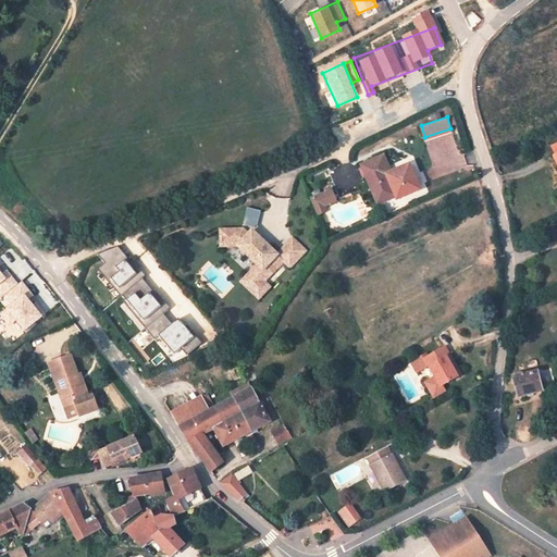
[(383,152),(361,162),(379,201),(396,194),(397,197),(420,187),(409,163),(391,171),(383,152)]
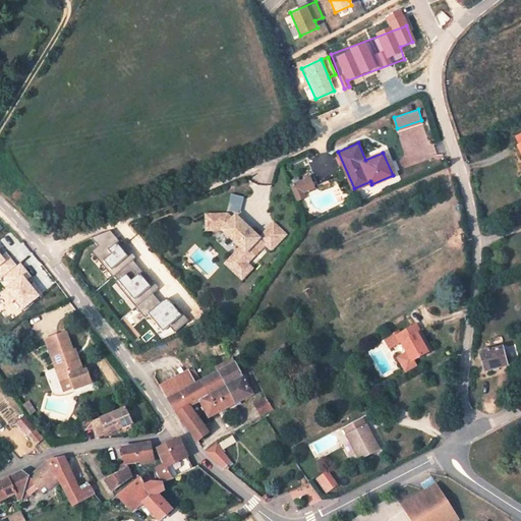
[(309,175),(291,183),(297,198),(305,195),(302,188),(313,184),(309,175)]
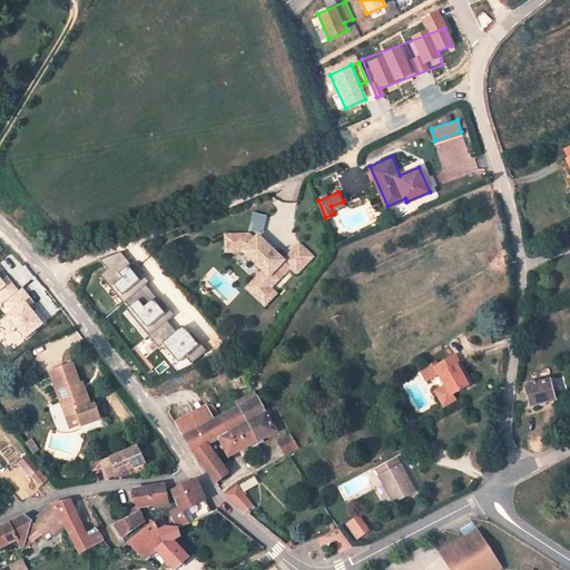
[(296,266),(311,249),(295,237),(279,255),(253,233),(249,237),(243,232),(220,235),(224,253),(239,251),(262,268),(265,271),(259,278),(269,287),(274,282),(292,262),(296,266)]
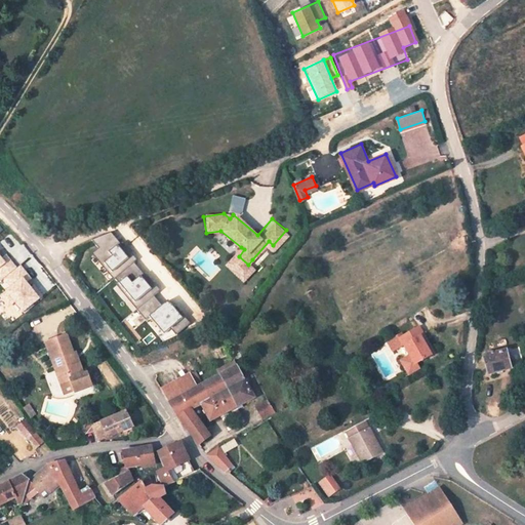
[(241,247),(229,261),(246,276),(257,264),(252,259),(248,265),(239,256),(244,249),(241,247)]
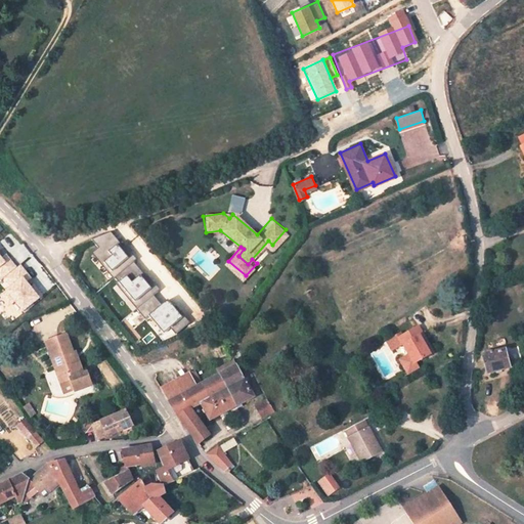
[(0,300),(14,319),(39,300),(23,278),(27,275),(14,258),(0,268),(0,281),(5,290),(0,294),(0,300)]
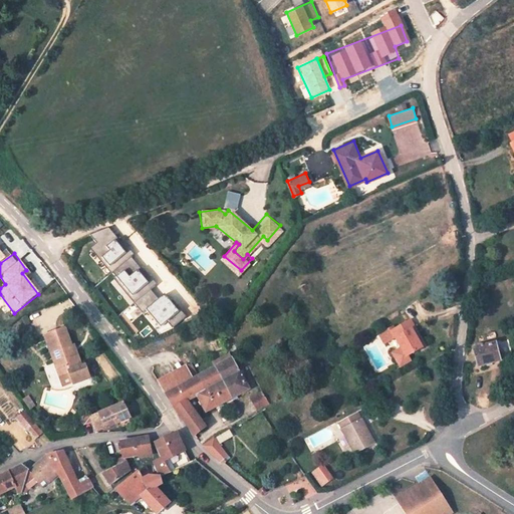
[(410,325),(391,336),(405,361),(421,352),(411,334),(414,333),(410,325)]
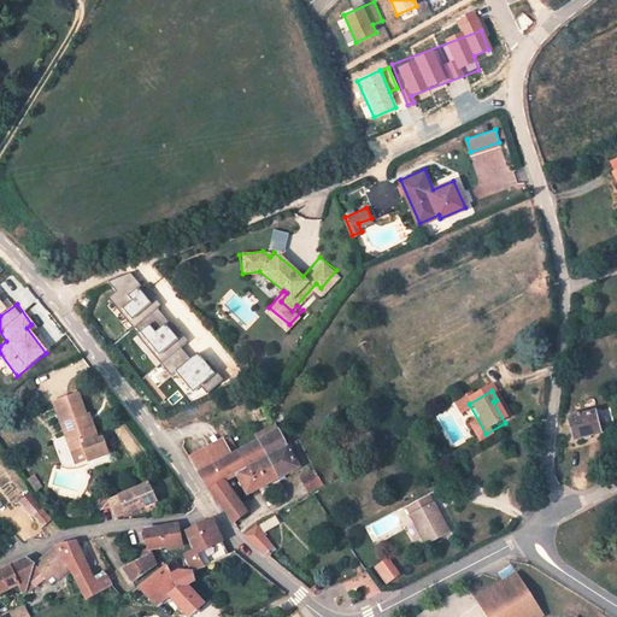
[(71,394),(47,404),(59,434),(65,430),(71,442),(76,439),(80,445),(84,459),(106,451),(100,436),(93,440),(86,423),(83,424),(71,394)]
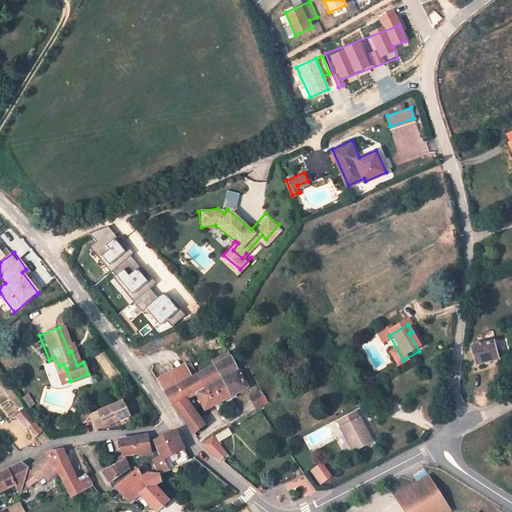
[(409,333),(419,351),(422,349),(412,332),(409,333)]
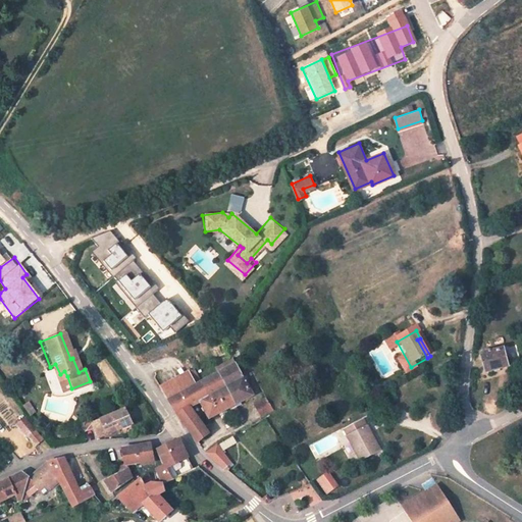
[(506,368),(501,351),(477,358),(483,374),(506,368)]
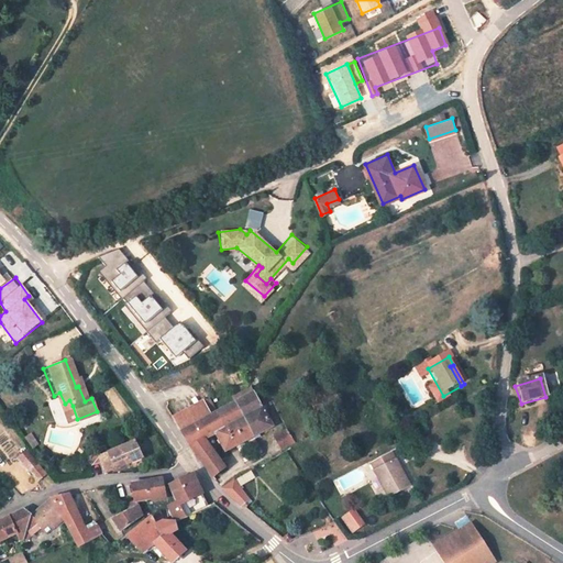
[(231,394),(234,401),(252,434),(269,424),(253,392),(249,384),(231,394)]
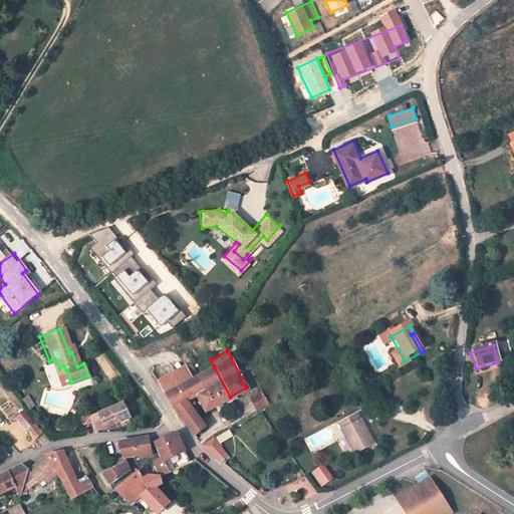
[(54,358),(49,361),(55,374),(66,370),(63,365),(59,368),(54,358)]
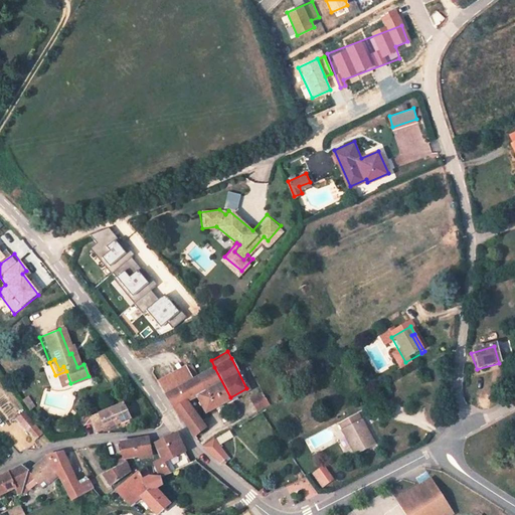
[(194,399),(202,411),(212,406),(197,376),(188,363),(183,366),(191,379),(164,393),(173,408),(185,402),(186,404),(194,399)]
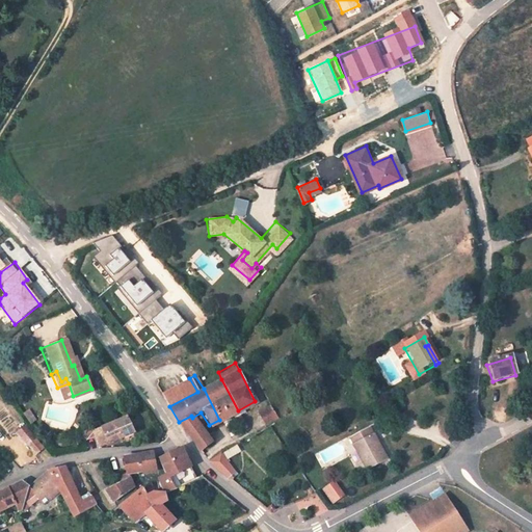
[(189,378),(159,393),(169,406),(197,392),(189,378)]
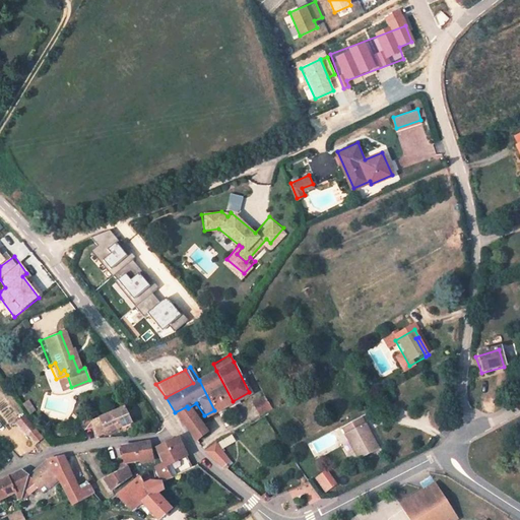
[(216,371),(199,380),(214,410),(233,401),(216,371)]
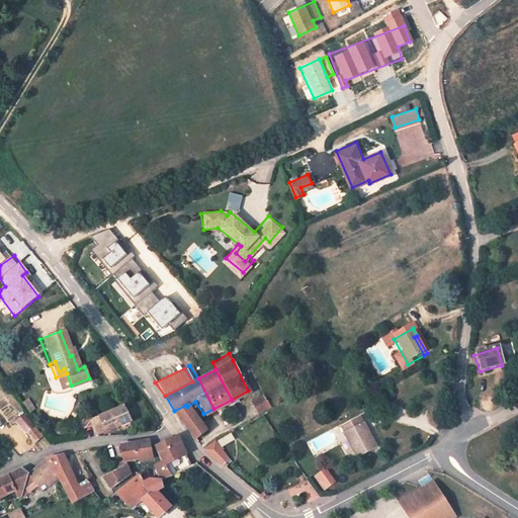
[(267,393),(275,403),(284,397),(276,385),(267,393)]
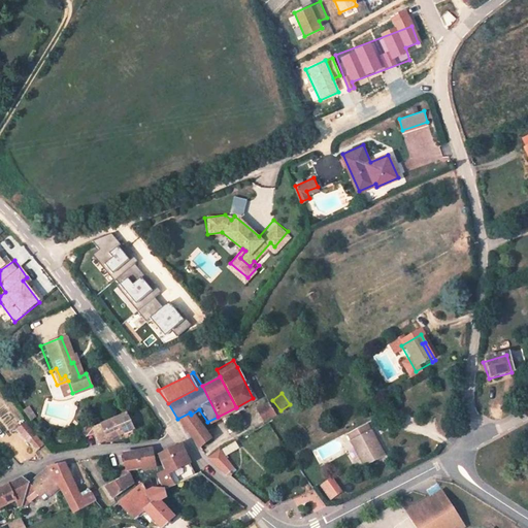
[(269,402),(257,409),(264,422),(275,415),(269,402)]
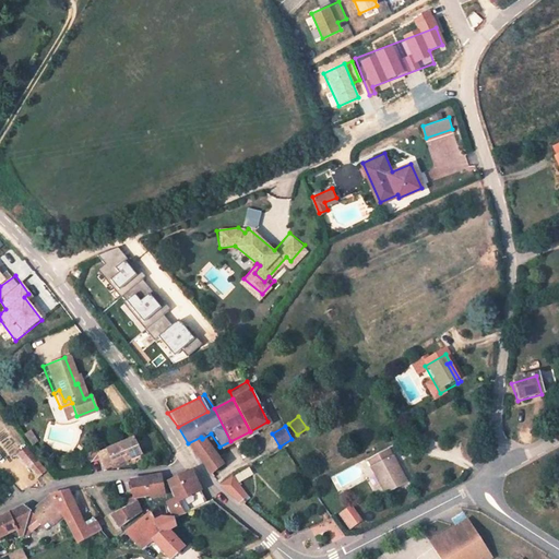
[(132,437),(96,452),(98,458),(105,471),(138,456),(141,455),(132,437)]
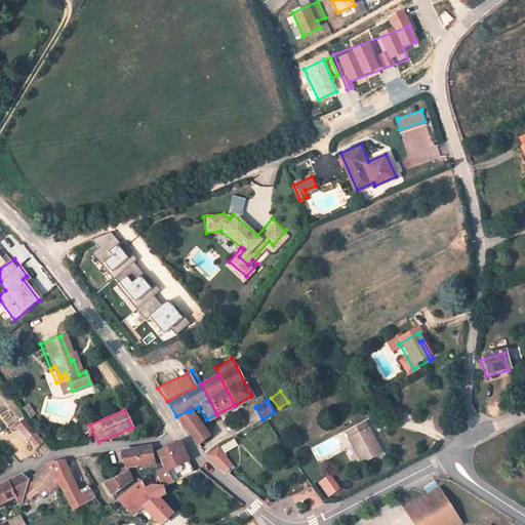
[(189,410),(176,416),(185,428),(195,420),(190,412),(189,410)]
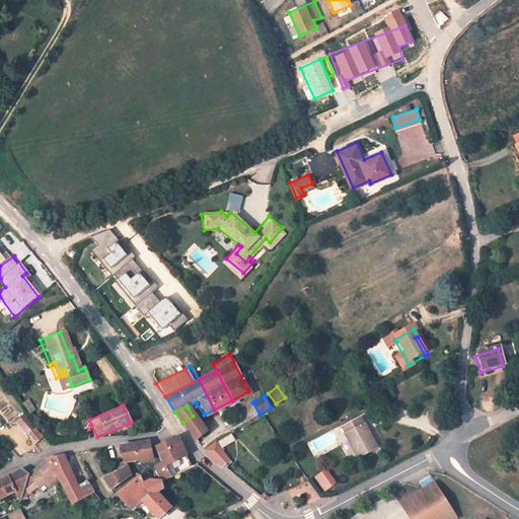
[(193,416),(182,423),(193,439),(203,432),(193,416)]
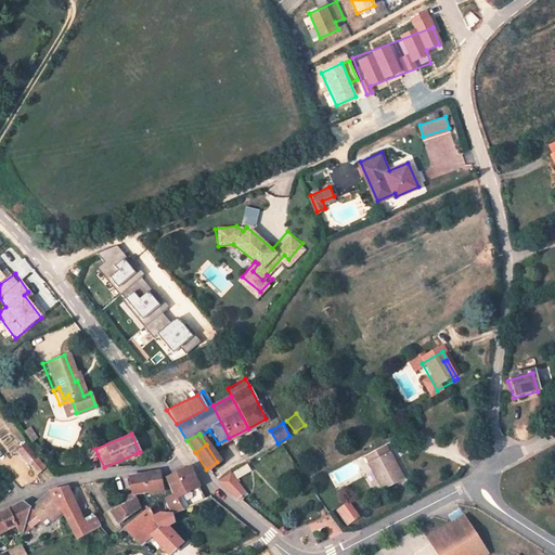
[(81,461),(98,454),(95,449),(94,447),(78,453),(81,461)]
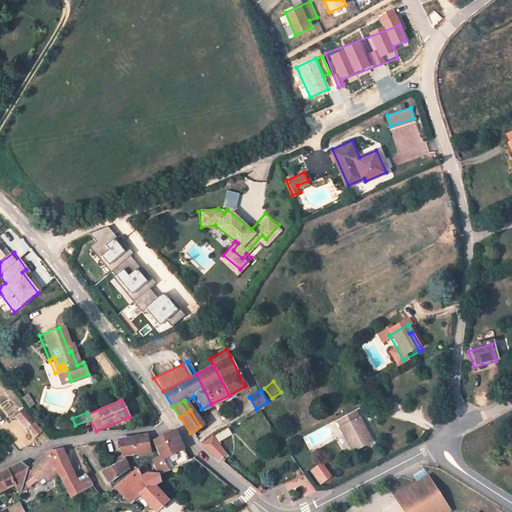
[(371,445),(353,414),(333,424),(351,456),(371,445)]
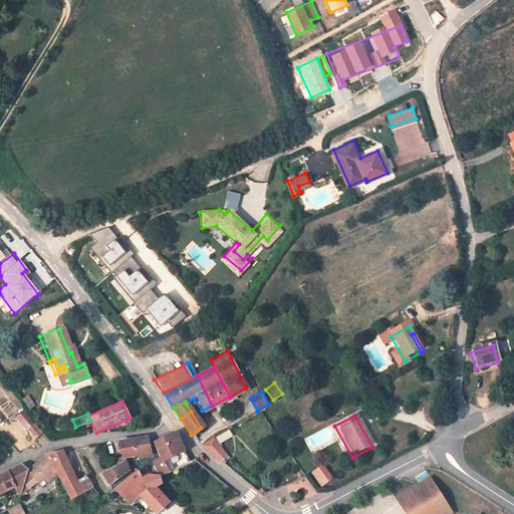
[(41,436),(33,426),(26,432),(34,442),(41,436)]
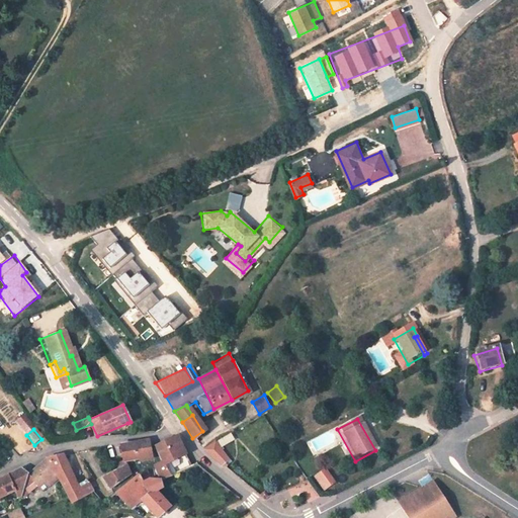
[(157,481),(196,464),(191,457),(187,458),(173,434),(154,445),(159,462),(152,466),(157,481)]
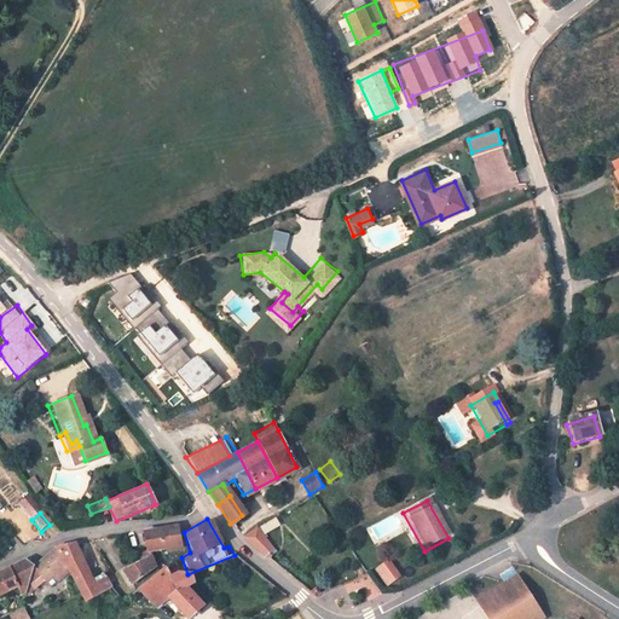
[(143,539),(144,545),(146,555),(156,549),(179,543),(177,525),(142,531),(142,532),(143,539)]
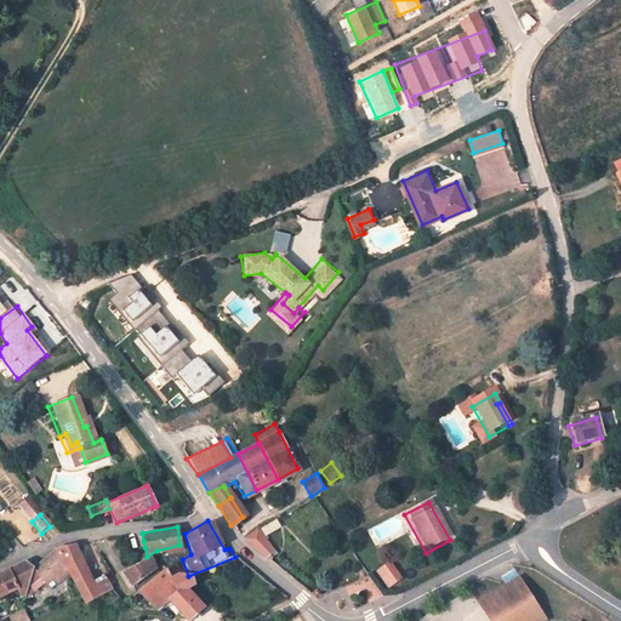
[(257,528),(243,536),(265,556),(275,545),(257,528)]
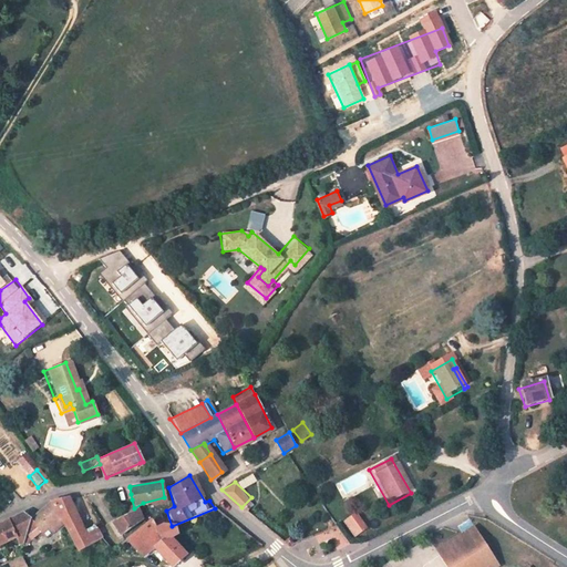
[(54,515),(57,514),(72,544),(75,552),(99,538),(92,531),(81,534),(66,497),(49,502),(54,515)]
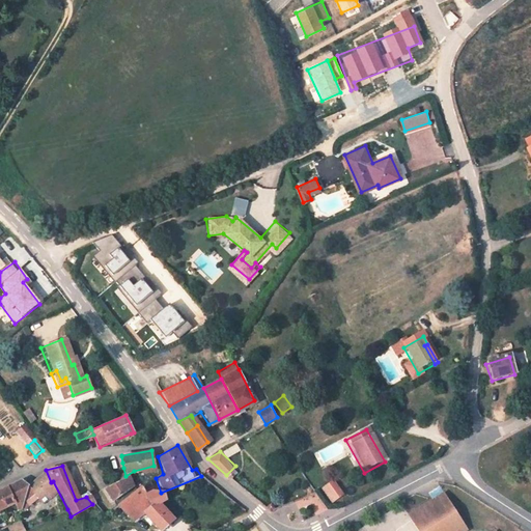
[(51,482),(46,470),(26,486),(33,497),(50,486),(48,484),(51,482)]
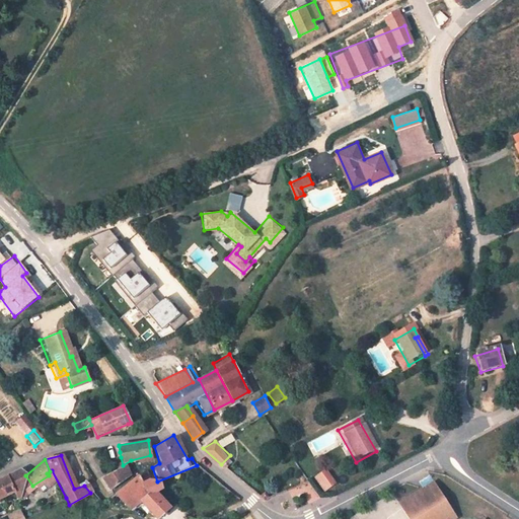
[(110,494),(132,477),(124,468),(99,478),(110,494)]
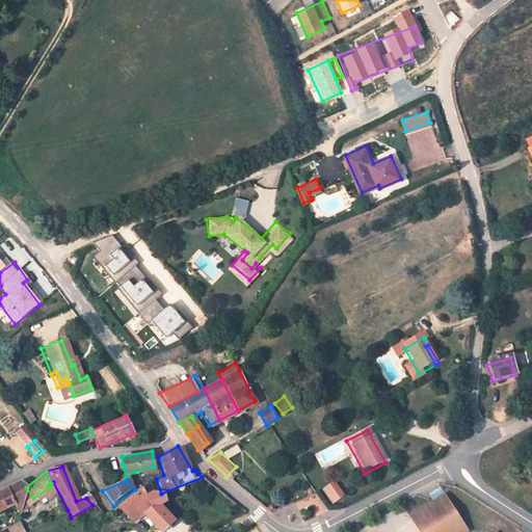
[(24,493),(26,487),(20,481),(0,490),(0,514),(15,507),(17,511),(20,501),(24,493)]
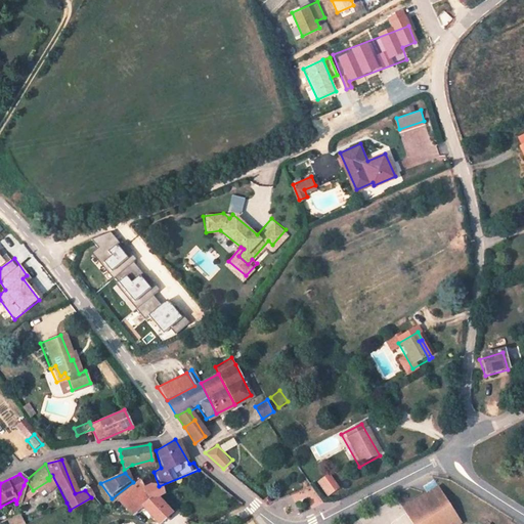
[(153,488),(146,478),(139,484),(144,492),(153,488)]
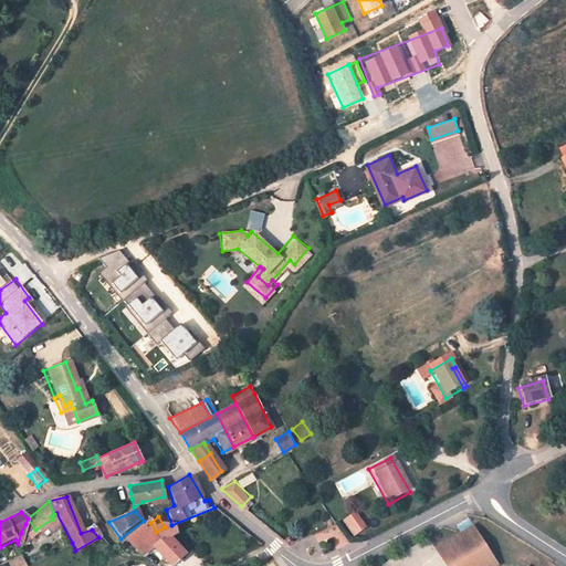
[(352,536),(360,530),(352,516),(343,522),(352,536)]
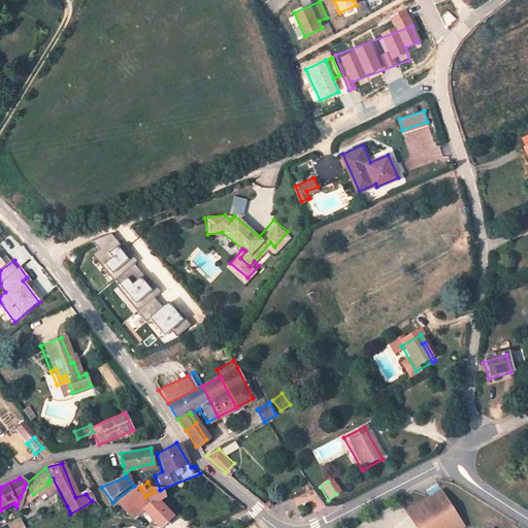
[(496,527),(492,522),(483,527),(457,527),(467,522),(442,486),(407,508),(419,527),(496,527)]
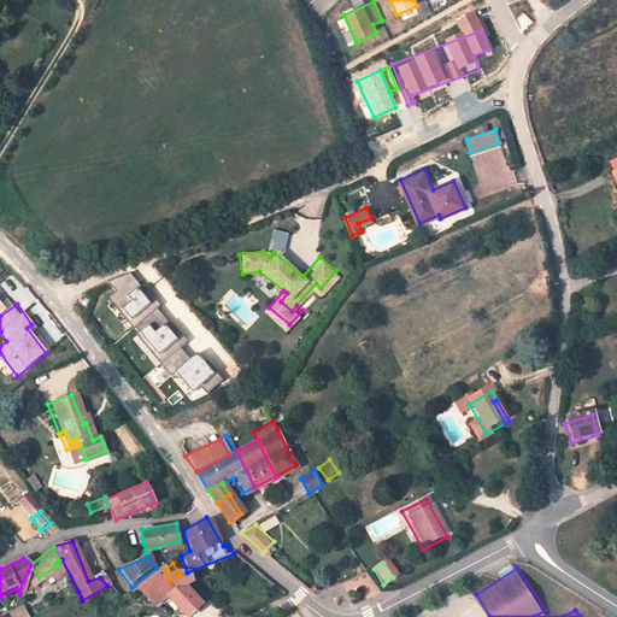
[(170,580),(164,570),(160,573),(134,591),(142,598),(151,605),(164,595),(181,616),(182,616),(195,605),(183,586),(189,582),(187,573),(180,575),(170,580)]
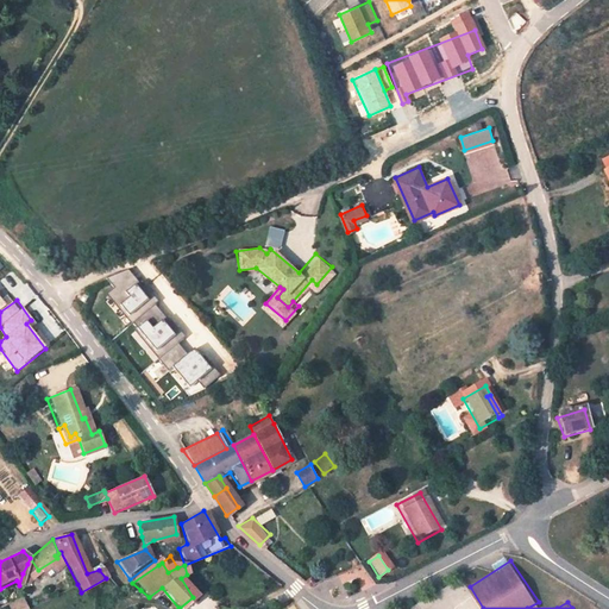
[(130,598),(140,590),(132,583),(124,590),(130,598)]
